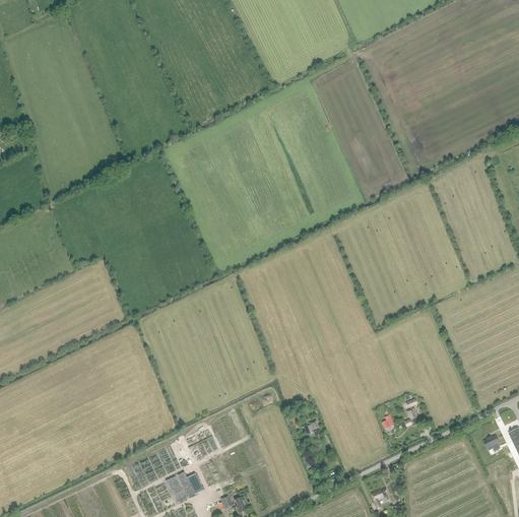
[(507,167),(516,163),(514,155),(504,159),(507,167)]
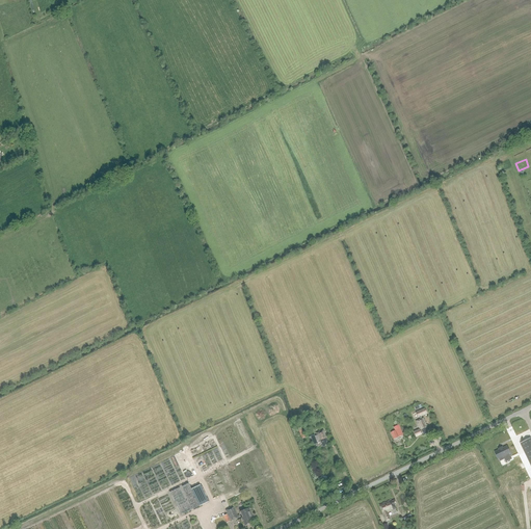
[(425,410),(424,405),(416,410),(418,414),(419,416),(415,418),(419,427),(418,427),(414,429),(415,433),(420,431),(420,430),(422,429),(423,431),(427,430),(426,428),(428,427),(422,415),(421,416),(420,413),(426,410),(425,410)]
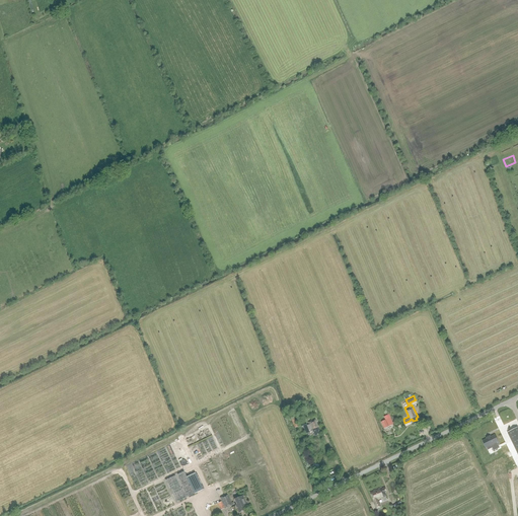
[(307,419),(308,422),(306,423),(305,422),(302,423),(305,431),(308,430),(308,428),(310,427),(311,427),(314,433),(318,431),(317,429),(318,428),(314,417),(307,419)]
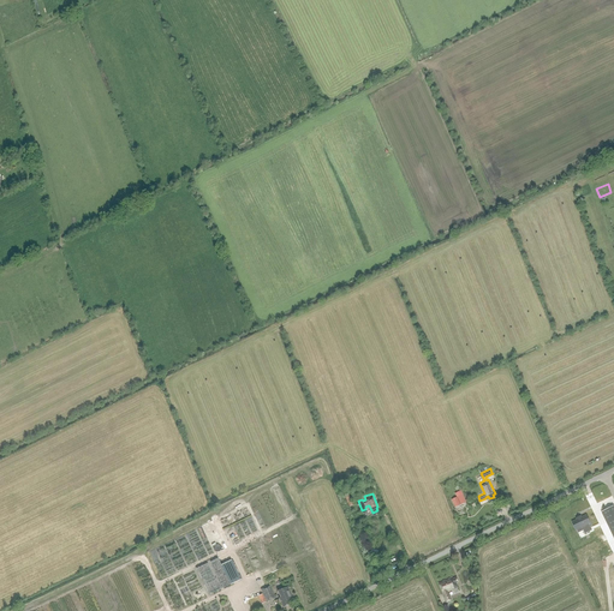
[(613,509),(610,503),(600,509),(612,533),(613,531),(613,509)]
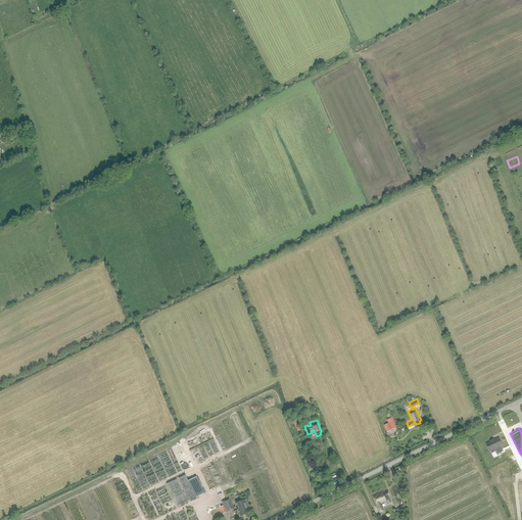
[(492,436),(492,437),(489,438),(489,439),(485,441),(488,448),(489,447),(493,445),(494,448),(496,452),(501,450),(500,446),(502,445),(500,442),(501,442),(497,436),(493,438),(492,436)]
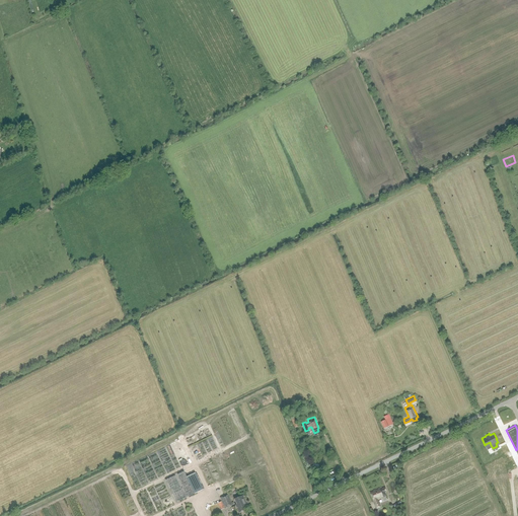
[(505,441),(500,444),(504,451),(509,448),(505,441)]
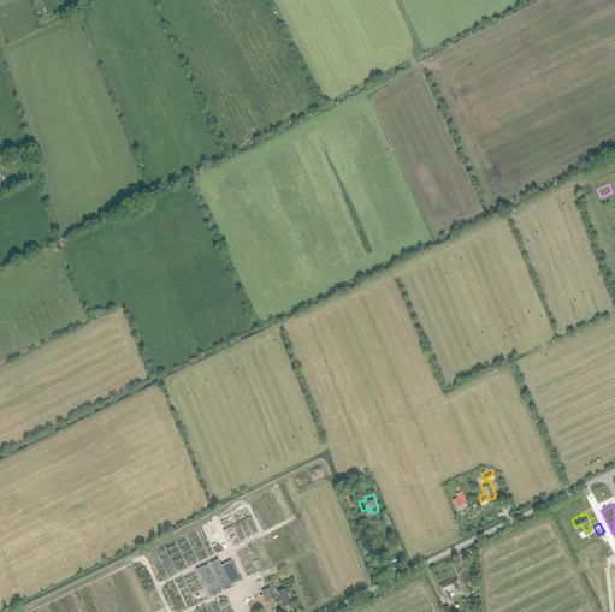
[(196,566),(208,592),(240,577),(230,557),(220,563),(217,556),(196,566)]
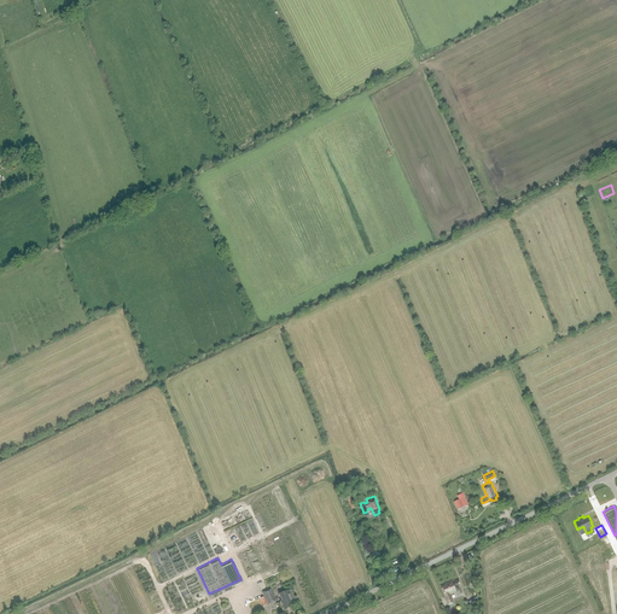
[(448,602),(453,601),(449,591),(459,588),(458,583),(459,582),(458,577),(454,578),(454,577),(440,582),(448,602)]
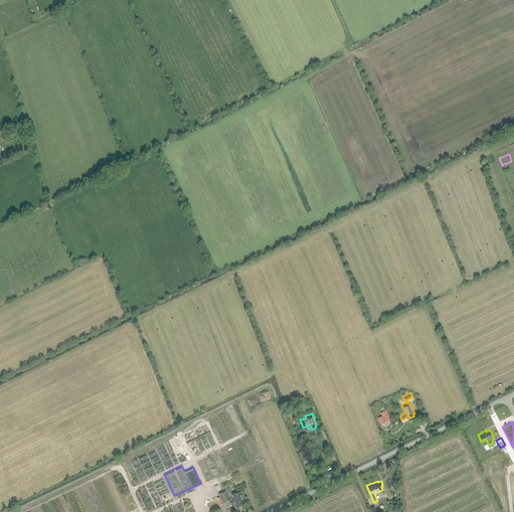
[(217,503),(221,501),(229,498),(225,488),(217,491),(219,495),(214,496),(217,503)]
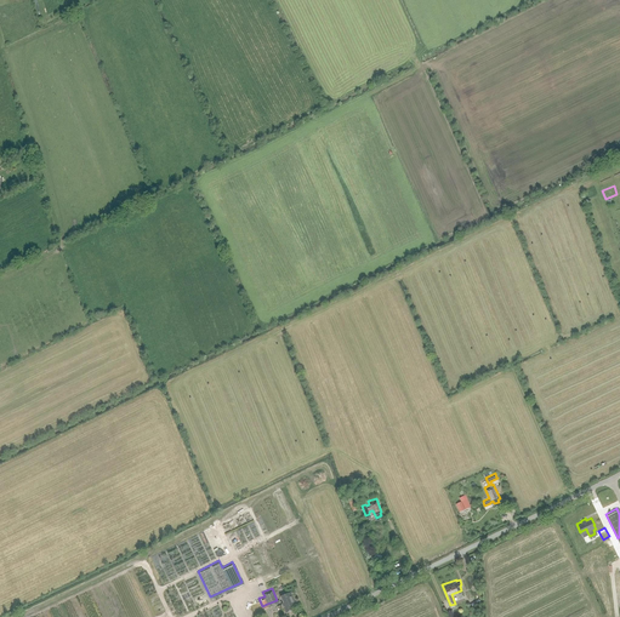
[(289,603),(294,600),(289,589),(279,594),(282,600),(280,601),(284,610),(291,607),(289,603)]
